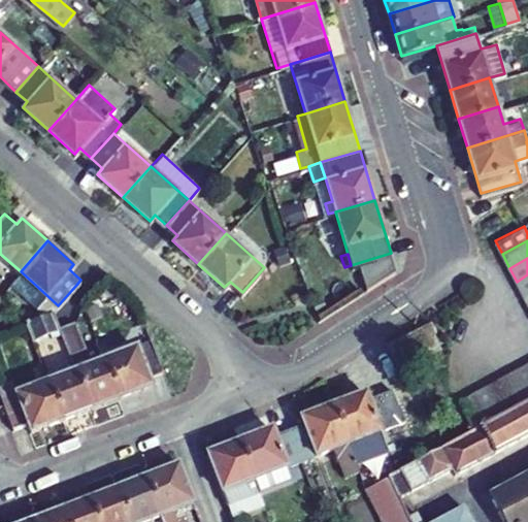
[(58,305),(21,271),(11,282),(46,313),(54,310),(58,305)]
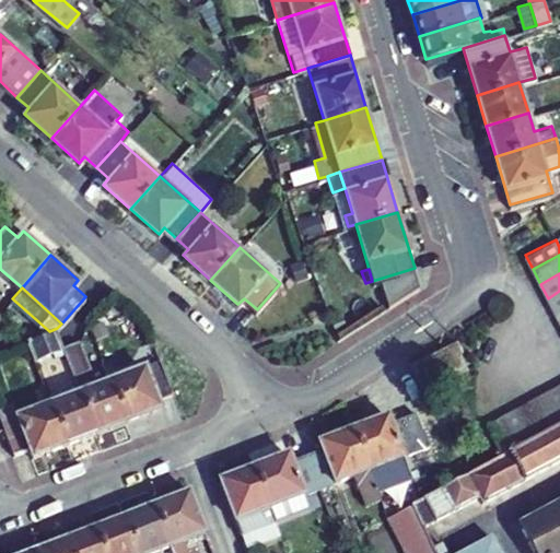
[(559,309),(559,291),(548,298),(556,313),(559,309)]
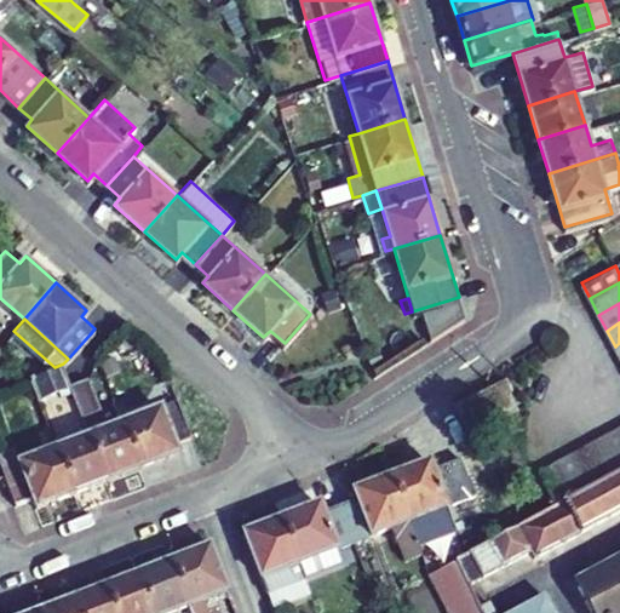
[(63,364),(55,367),(30,376),(38,396),(70,383),(69,381),(63,364)]
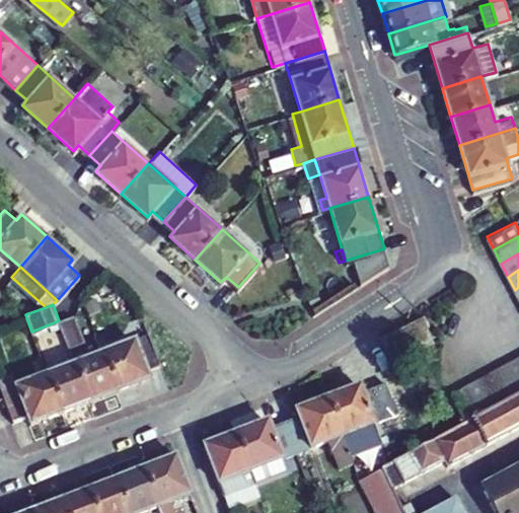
[(430,322),(425,311),(379,335),(393,362),(414,352),(418,359),(432,352),(427,344),(435,340),(427,324),(430,322)]
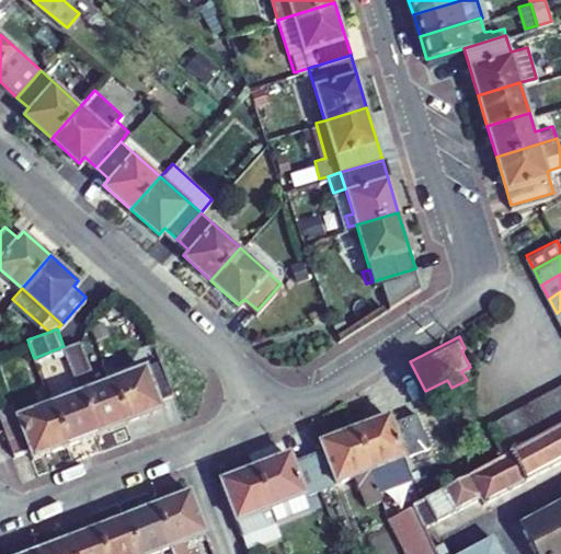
[(91,368),(80,337),(63,344),(64,346),(75,374),(91,368)]
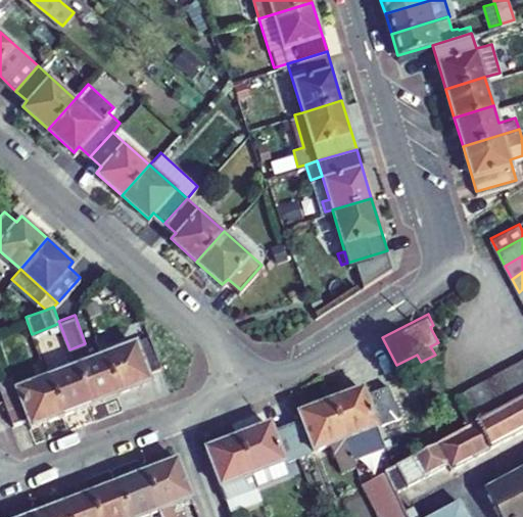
[(160,366),(149,335),(102,354),(117,391),(149,379),(146,372),(160,366)]
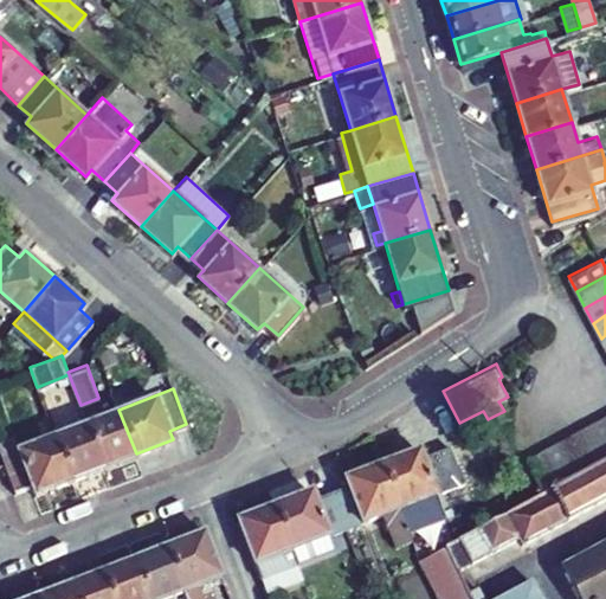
[(136,453),(118,410),(86,422),(103,465),(136,453)]
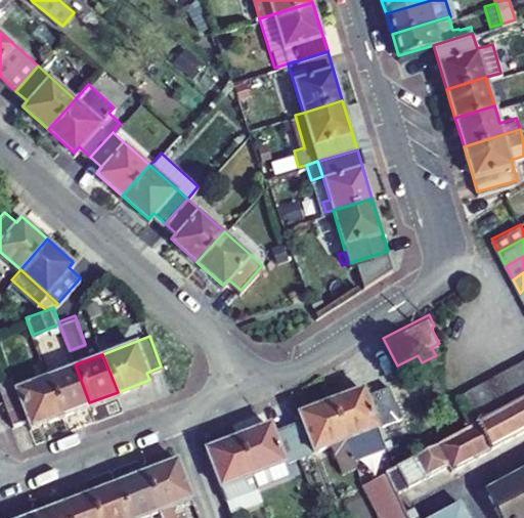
[(523,362),(522,358),(509,365),(523,394),(523,362)]
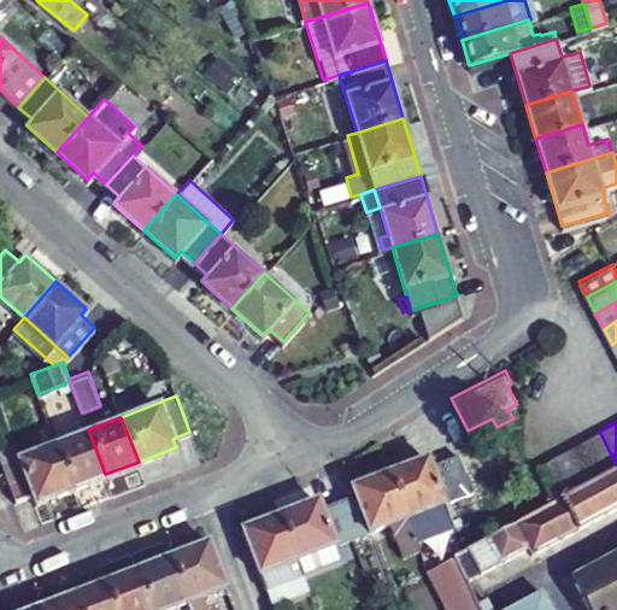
[(105,474),(88,429),(56,441),(72,487),(105,474)]
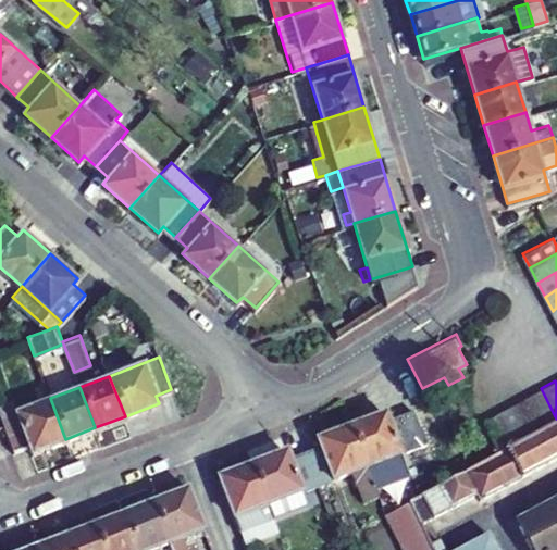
[(556,419),(541,388),(527,397),(543,427),(556,419)]
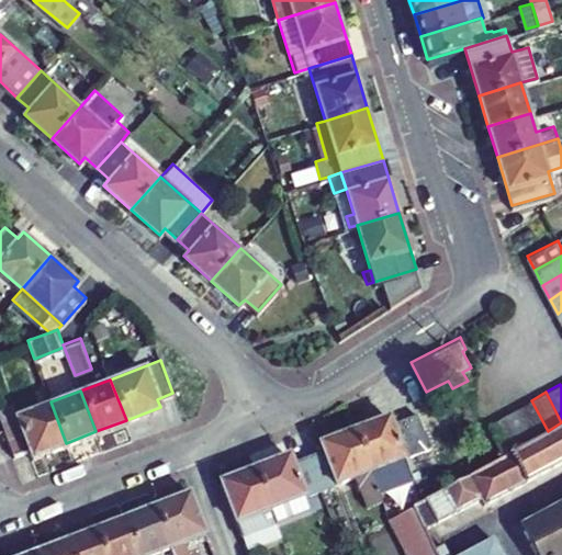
[(548,431),(531,400),(517,408),(534,439),(548,431)]
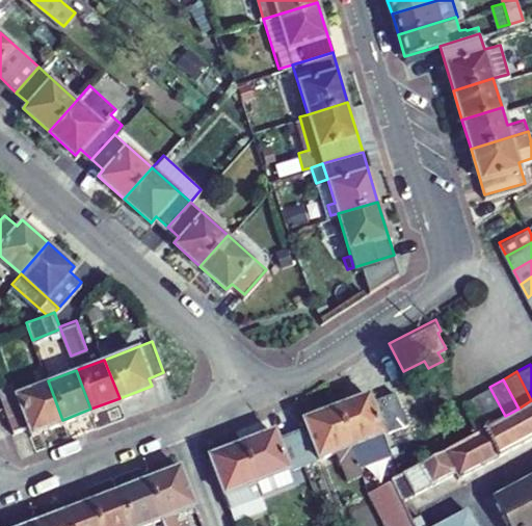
[(62,420),(48,380),(16,393),(11,382),(0,385),(0,397),(11,428),(12,430),(27,425),(30,432),(62,420)]
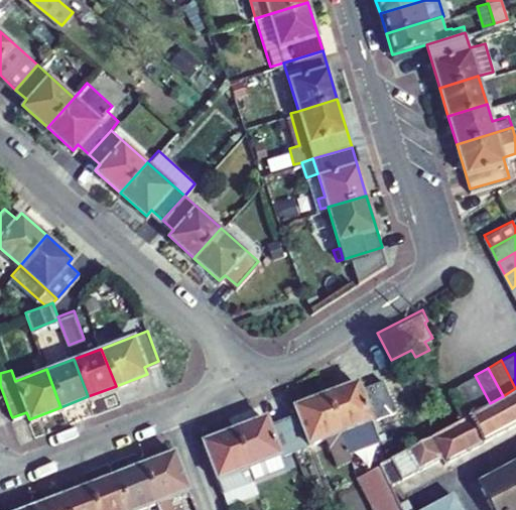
[(490,403),(475,375),(462,382),(477,410),(490,403)]
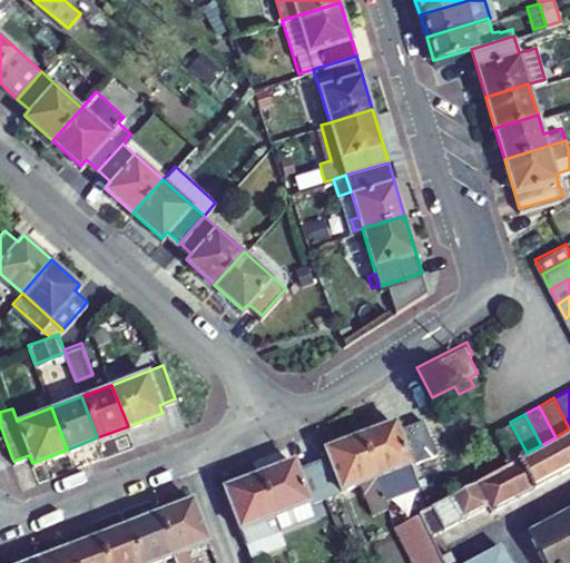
[(424,417),(397,427),(394,420),(360,433),(375,474),(438,451),(424,417)]
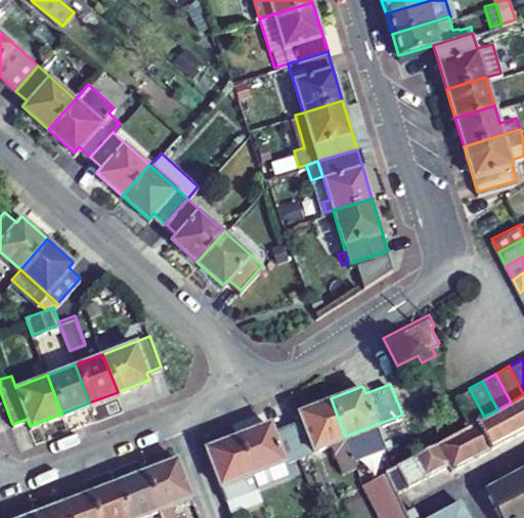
[(484,417),(469,388),(455,395),(471,424),(484,417)]
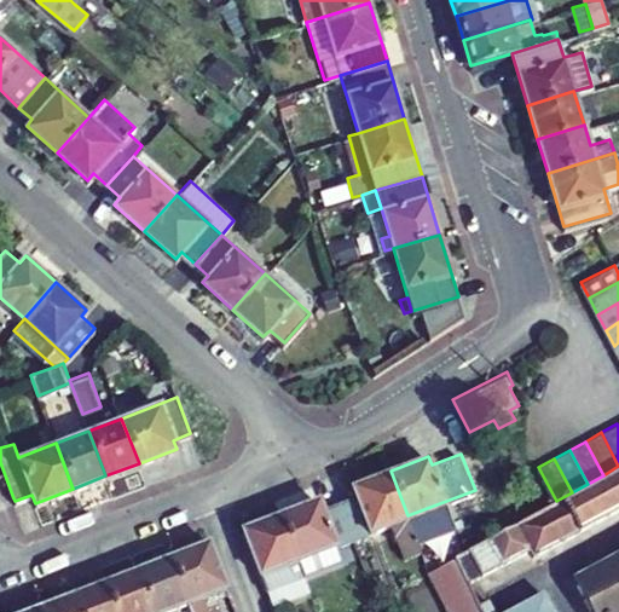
[(453,555),(466,578),(530,546),(533,552),(580,526),(618,504),(618,466),(603,475),(588,484),(572,492),(556,501),(528,515),(453,555)]
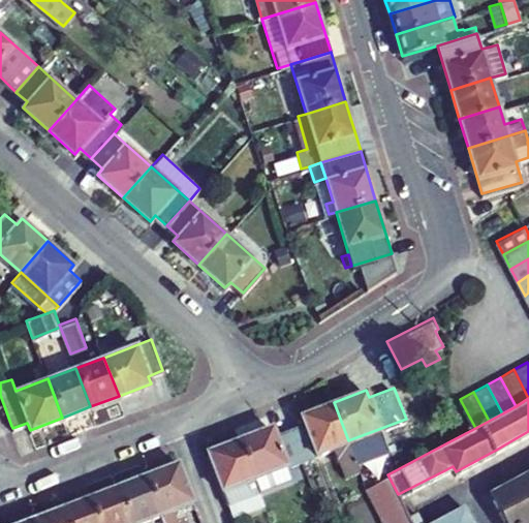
[(348,440),(334,402),(301,414),(304,422),(289,427),(302,459),(335,445),(345,474),(359,469),(348,440)]
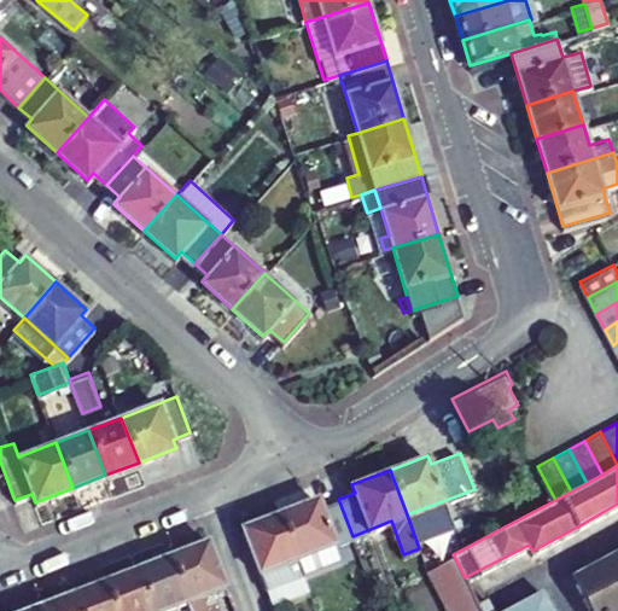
[(353,536),(338,499),(321,506),(319,498),(280,512),(297,557),(334,542),(353,536)]
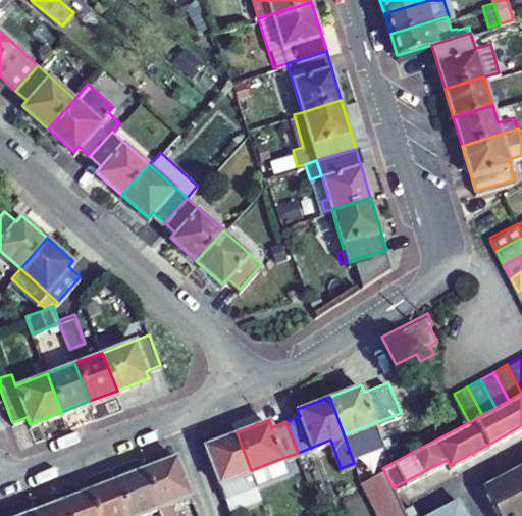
[(251,470),(237,432),(205,445),(219,482),(224,496),(256,483),(251,470)]
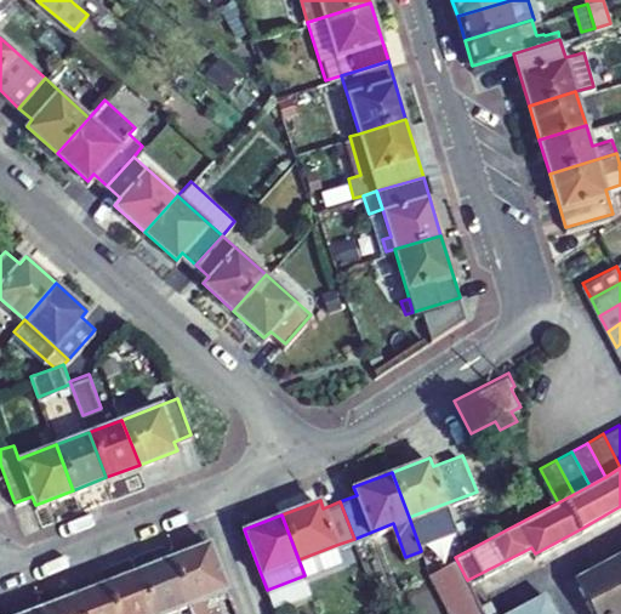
[(227,587),(210,541),(172,556),(189,602),(192,608),(193,613),(209,613),(205,603),(203,597),(227,587)]
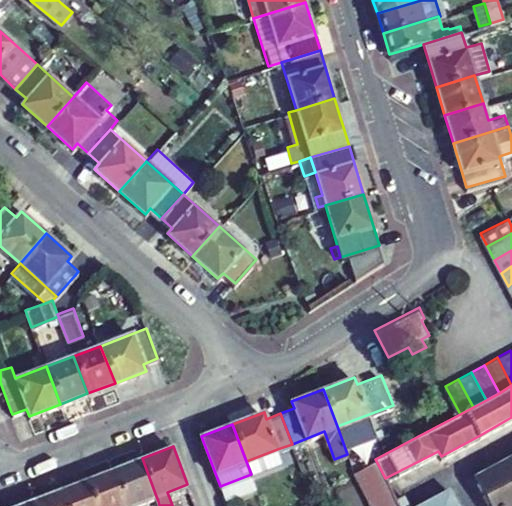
[(282,462),(277,449),(246,461),(251,474),(282,462)]
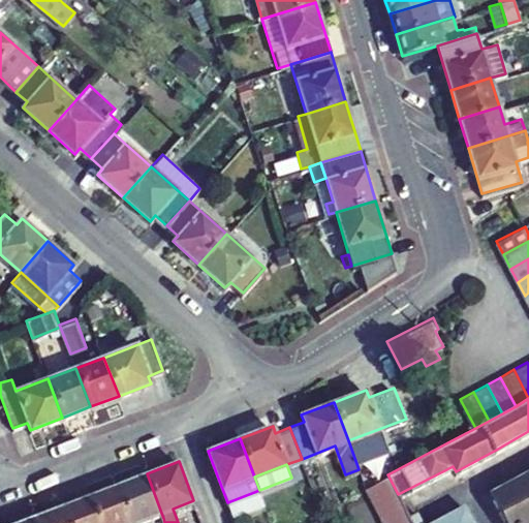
[(528,522),(528,470),(489,492),(505,522),(528,522)]
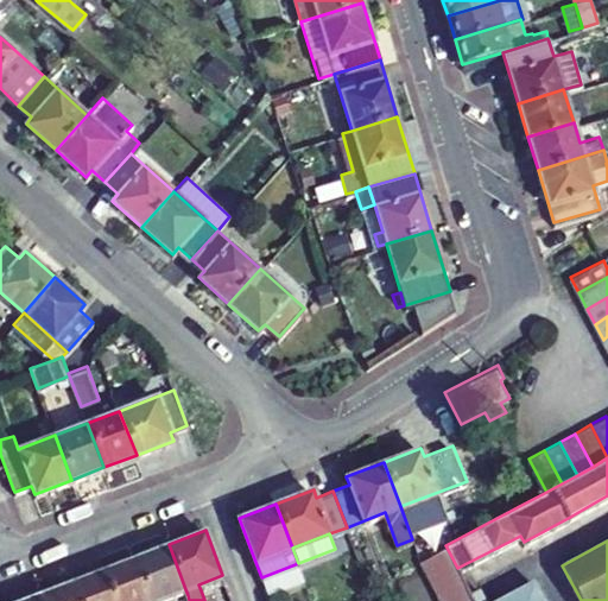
[(153,600),(185,589),(169,544),(137,557),(152,600),(153,600)]
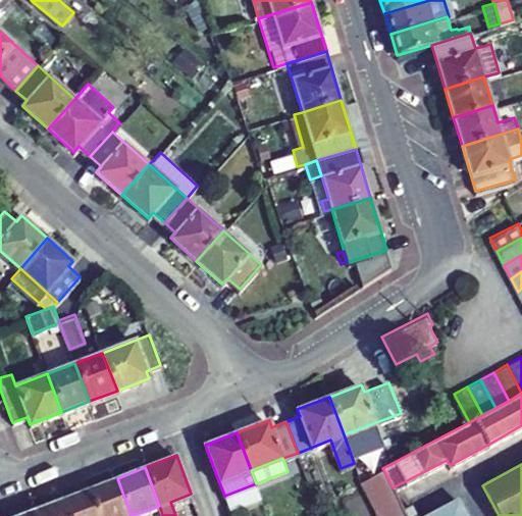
[(382,468),(362,479),(377,506),(381,515),(406,515),(402,507),(393,487),(382,468)]
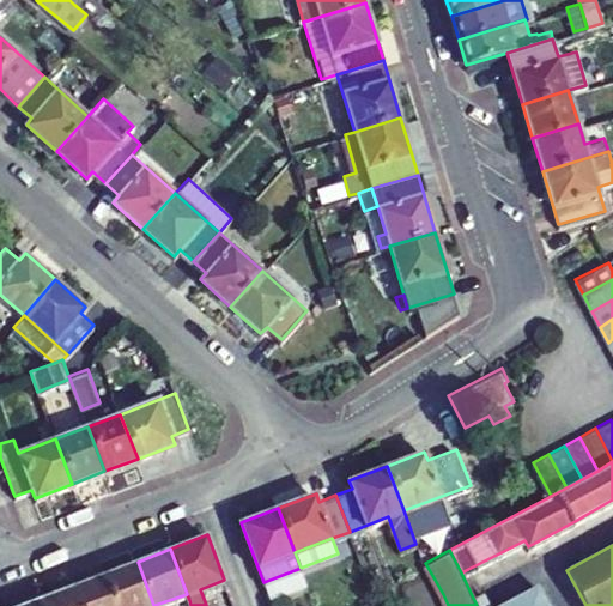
[(153,605),(138,562),(104,574),(116,605),(153,605)]
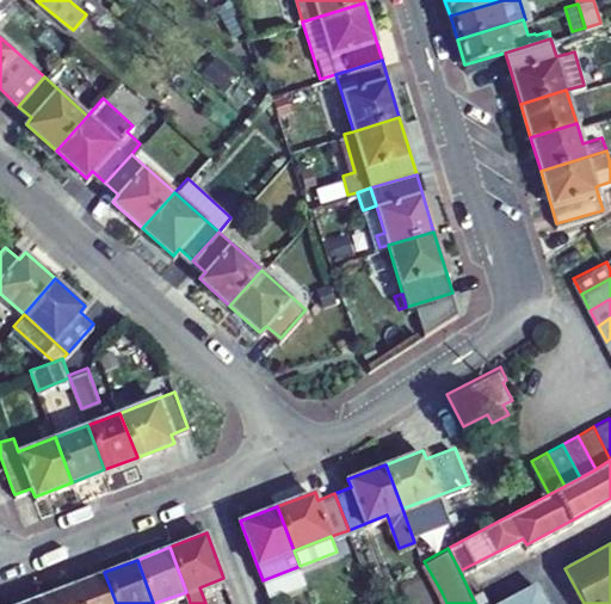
[(306,581),(300,566),(263,580),(269,596),(306,581)]
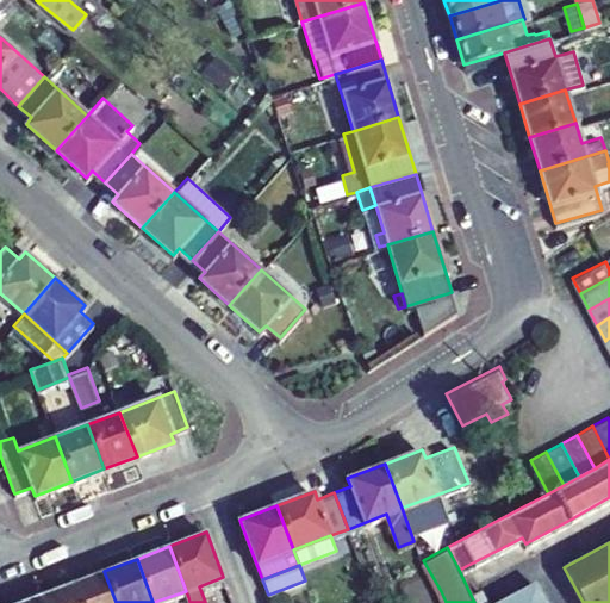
[(116,602),(104,571),(72,583),(79,602),(116,602)]
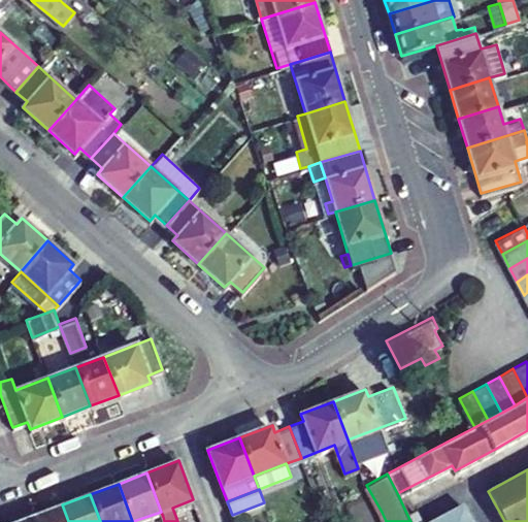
[(172,508),(174,513),(195,504),(193,499),(172,508)]
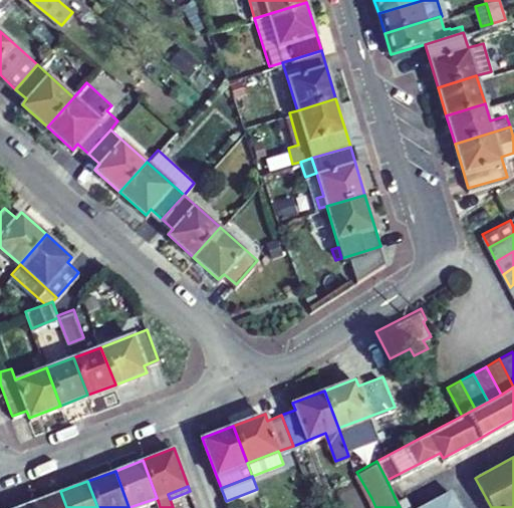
[(461,507),(451,489),(416,507),(412,507),(406,495),(396,499),(400,507),(461,507)]
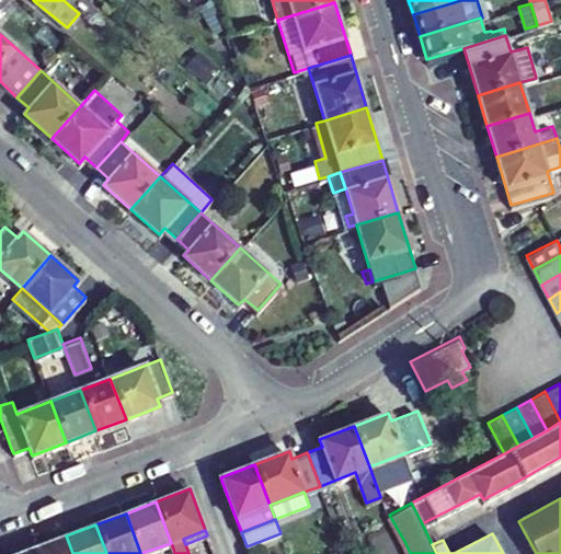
[(72,553),(66,535),(36,547),(38,553),(72,553)]
